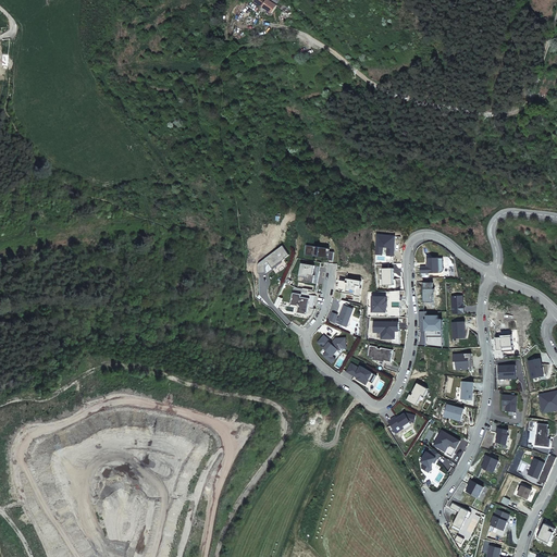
[(273,0),(272,1),(270,0),(252,0),(272,12),(276,4),(281,8),(284,3),(279,0),(273,0)]
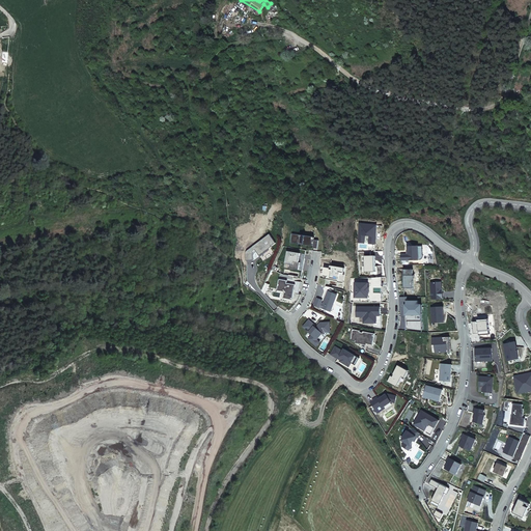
[(331,332),(330,322),(320,323),(316,328),(315,326),(316,325),(309,319),(304,327),(313,334),(309,339),(314,343),(317,339),(323,333),(324,334),(326,332),(331,332)]
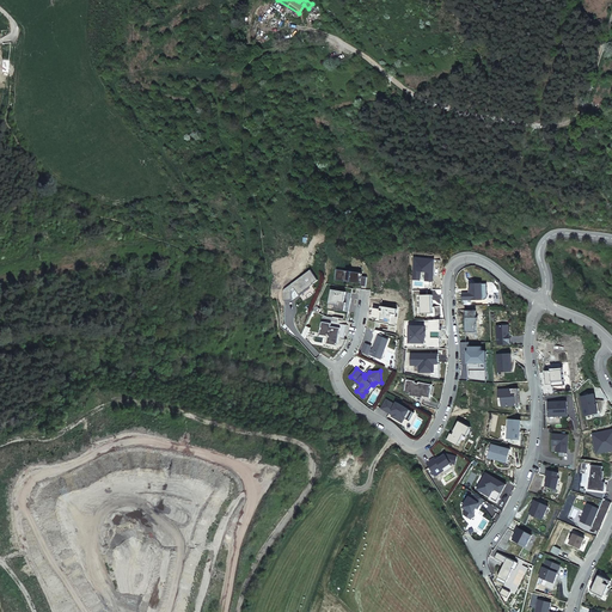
[(516,398),(516,392),(519,392),(518,387),(499,389),(499,396),(501,396),(501,397),(516,398)]
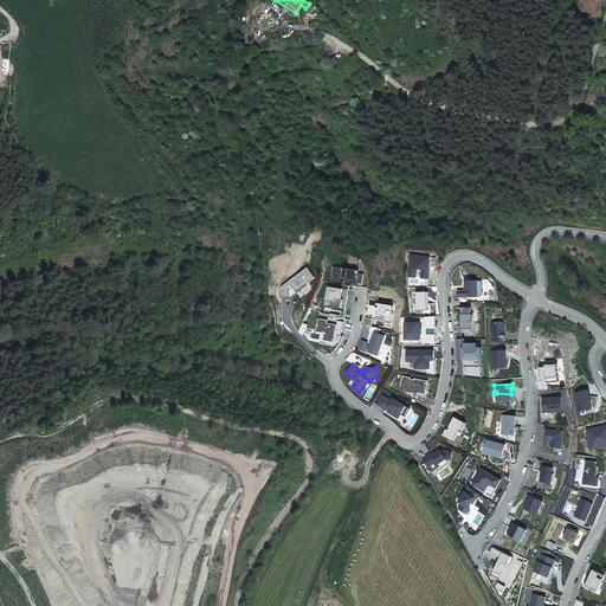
[(504,413),(502,433),(515,433),(516,414),(504,413)]
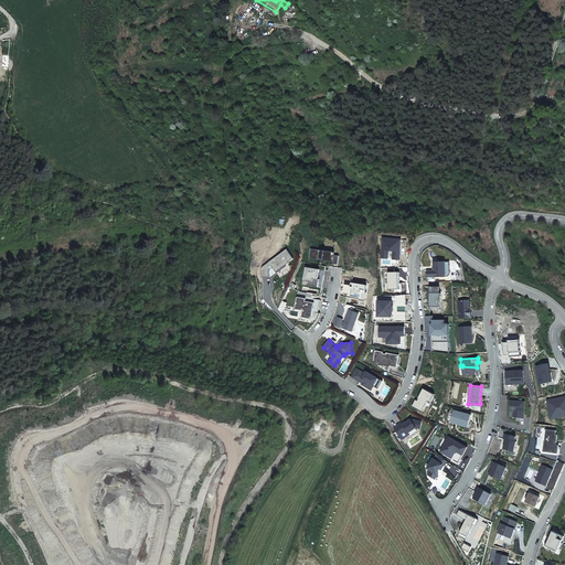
[(455,409),(451,422),(469,426),(471,414),(455,409)]
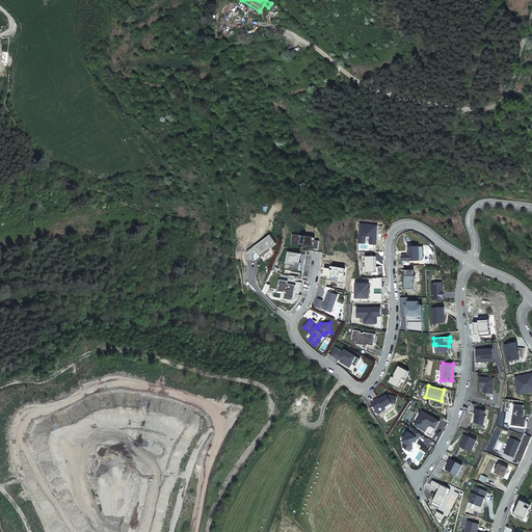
[(477,407),(475,411),(477,413),(475,421),(485,423),(487,415),(485,414),(486,409),(477,407)]
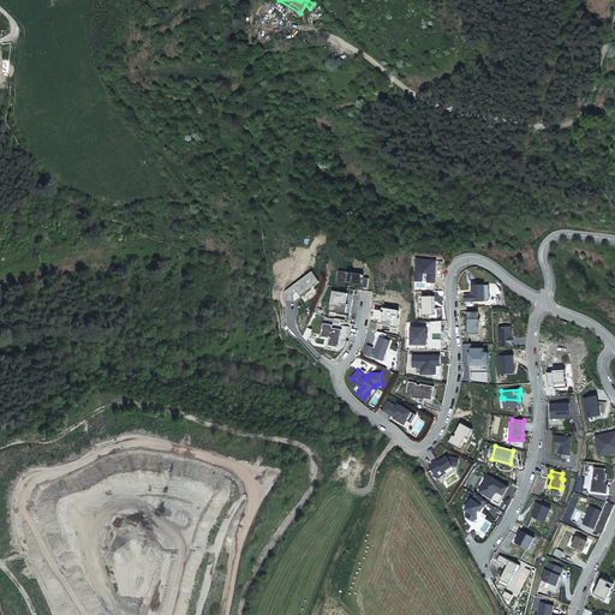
[(497,489),(505,494),(509,485),(490,473),(481,489),(493,497),(497,489)]
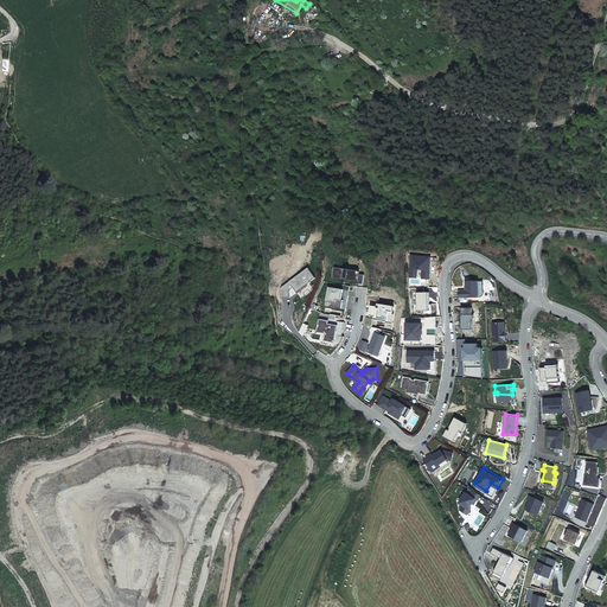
[(480,493),(473,489),(470,493),(466,491),(460,502),(464,503),(460,509),(468,513),(471,508),(470,508),(473,503),(477,497),(478,498),(480,493)]
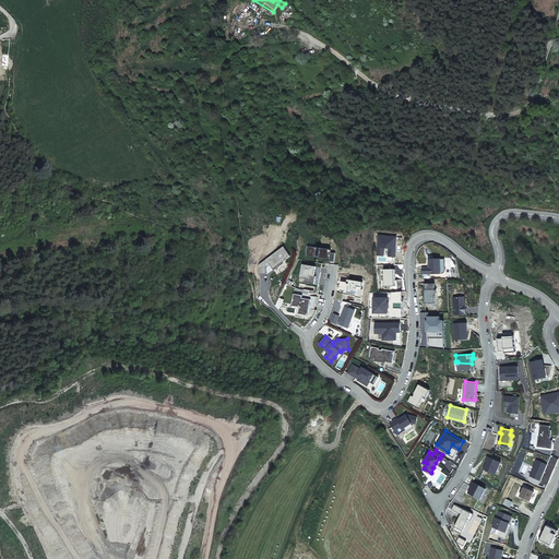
[(486,487),(473,480),(471,485),(472,486),(468,491),(480,498),(486,487)]
